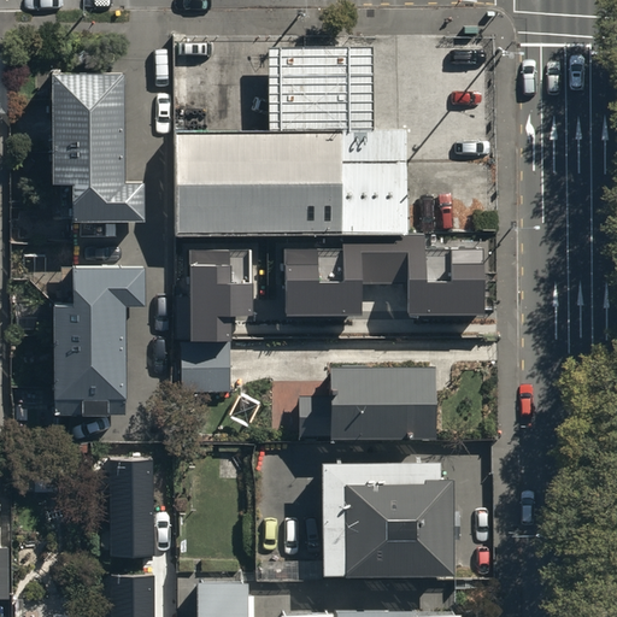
[(374,45),(269,45),(269,133),(374,133),(374,124),(374,45)]
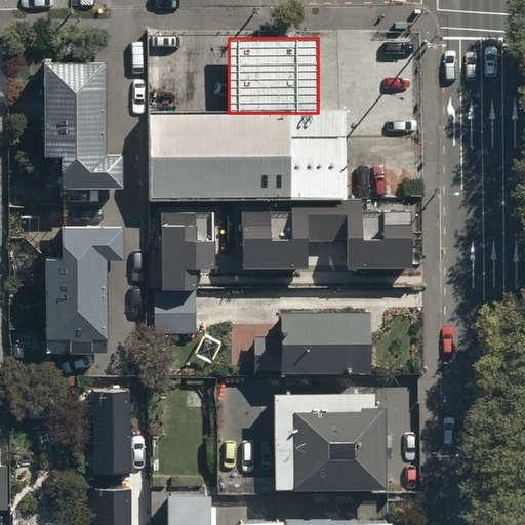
[(42,152),(56,152),(56,183),(112,183),(112,148),(95,148),(95,59),(41,61),(42,152)]
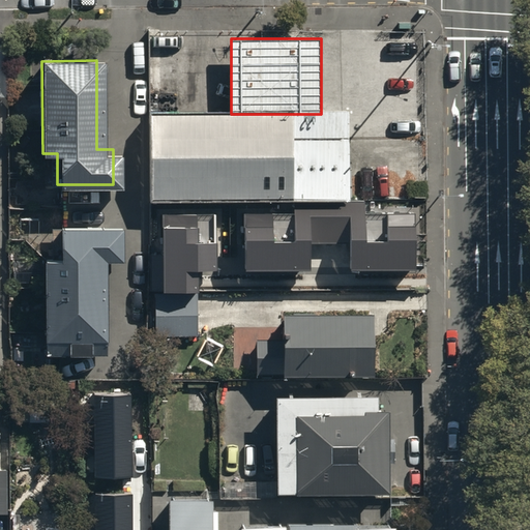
[(231,114),(150,114),(150,197),(349,196),(349,113),(321,114),(231,114)]
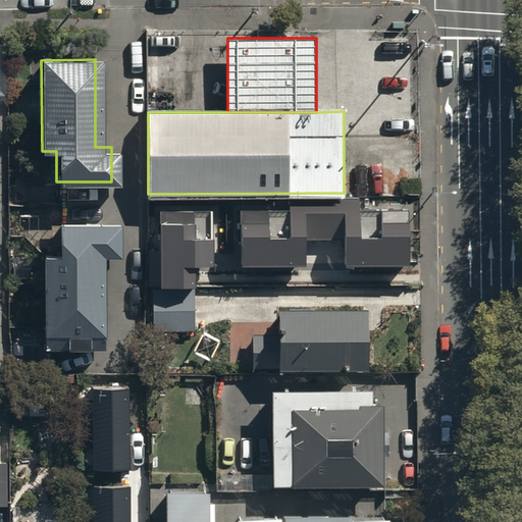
[(267,206),(239,206),(239,262),(303,262),(303,236),(345,236),(345,262),(409,262),(408,205),(379,205),(379,231),(358,231),(358,197),(290,197),(290,231),(267,231),(267,206)]
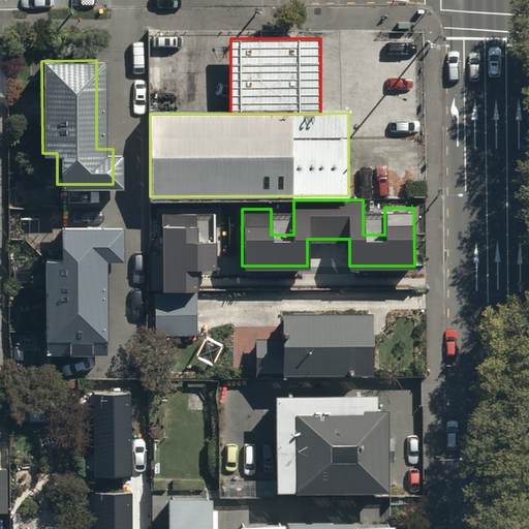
[(194,210),(161,210),(161,251),(149,251),(149,290),(197,290),(197,267),(215,267),(215,238),(194,238),(194,210)]
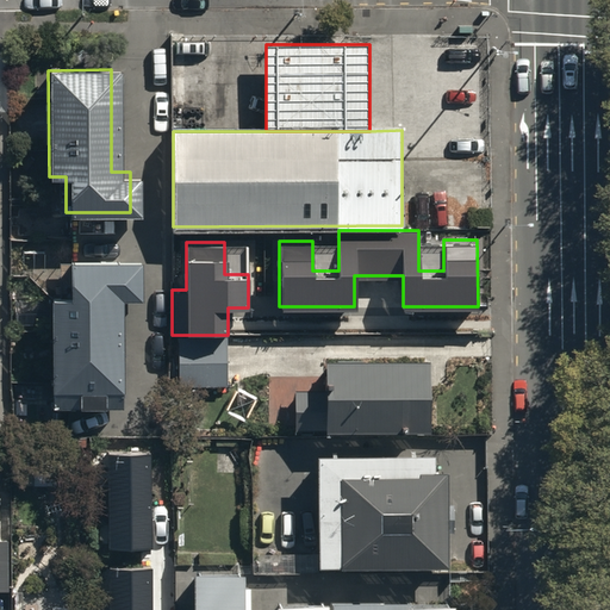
[(116,402),(116,298),(128,298),(128,260),(66,261),(66,293),(45,293),(45,402),(116,402)]
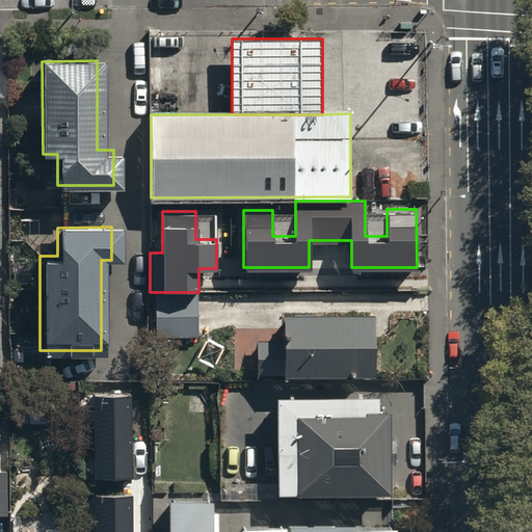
[(198,294),(158,294),(158,334),(198,334),(198,294)]
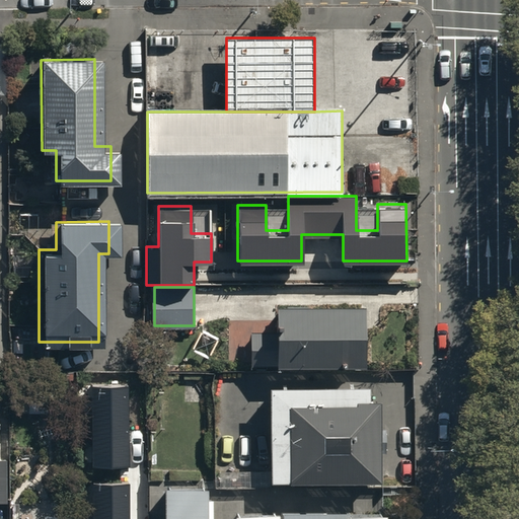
[(366,306),(275,306),(275,362),(367,361),(366,306)]
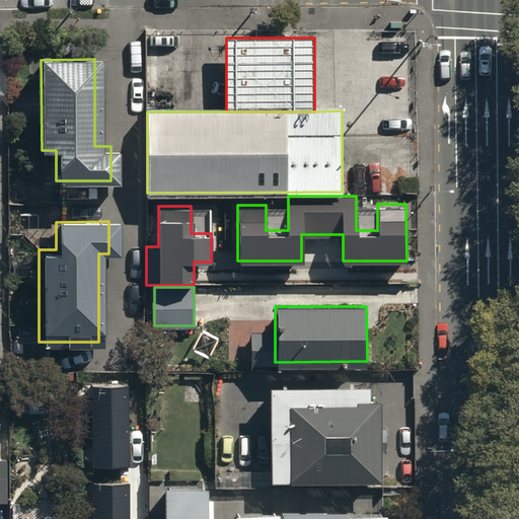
[(128,384),(89,383),(89,465),(128,465),(128,384)]
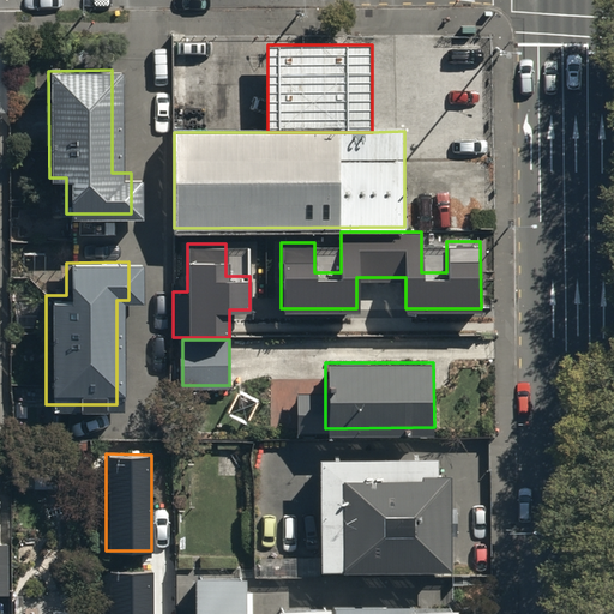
[(452,458),(320,459),(321,567),(452,566),(452,458)]
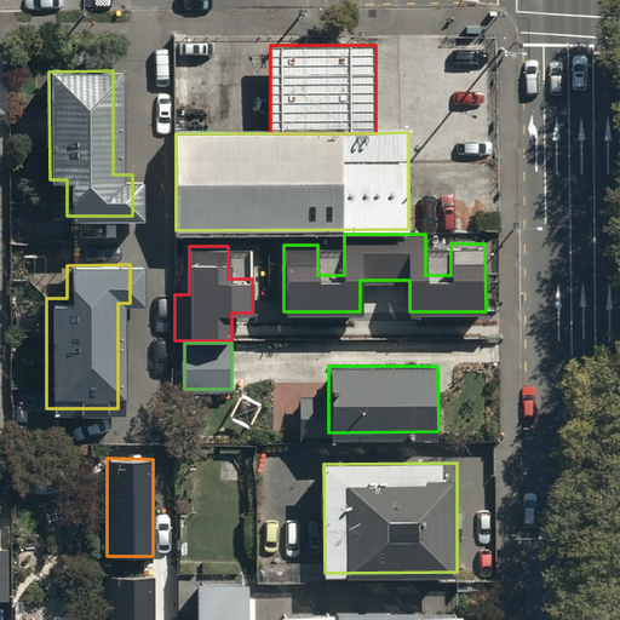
[(150,619),(151,574),(105,574),(105,619),(150,619)]
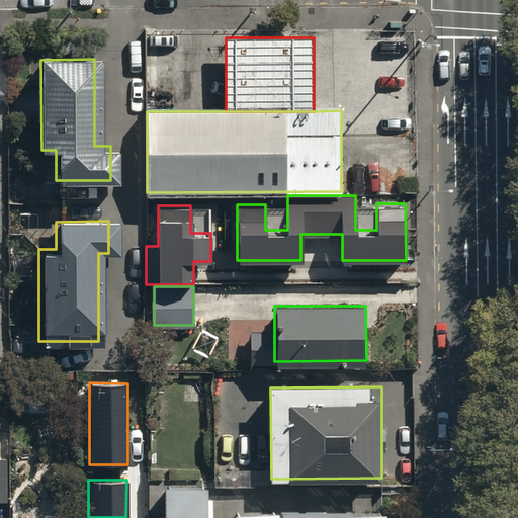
[(206,517),(206,486),(162,486),(162,517),(206,517)]
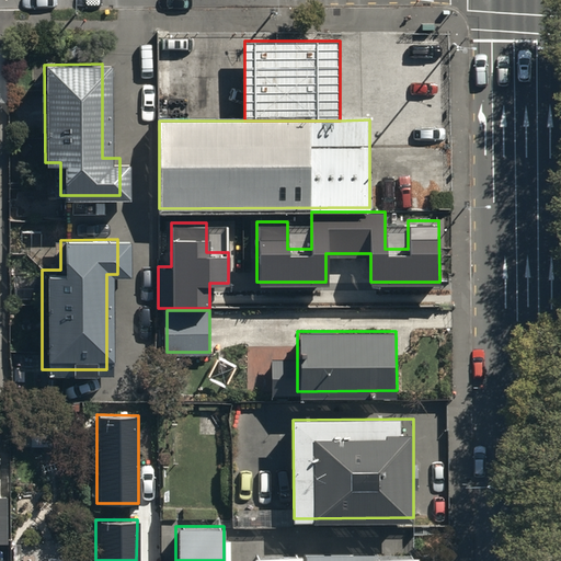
[(419,560),(419,549),(255,552),(255,560),(419,560)]
